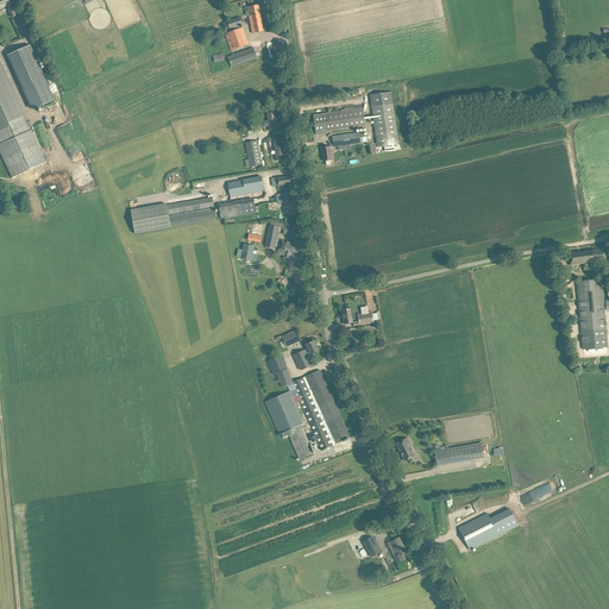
[(0,0),(0,8),(6,6),(11,17),(16,16),(11,4),(8,0),(0,0)]
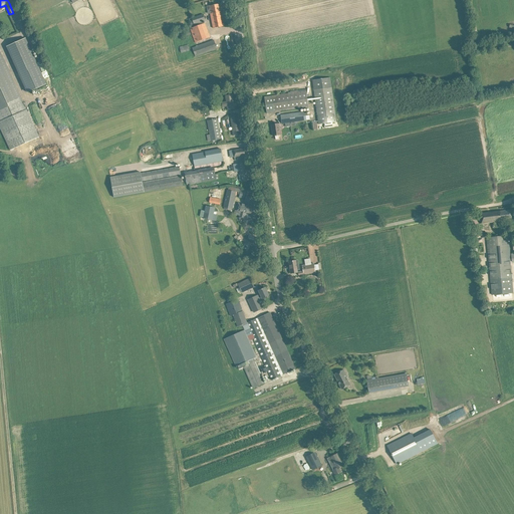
[(212,13),(210,13),(213,28),(223,26),(219,4),(210,6),(212,13)]
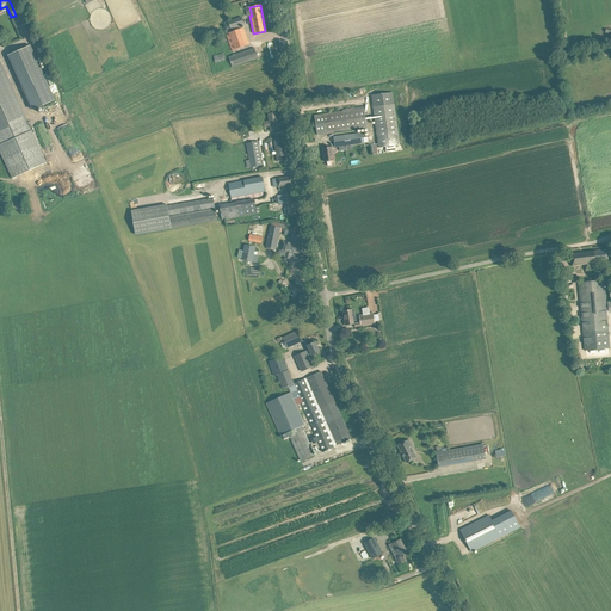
[(224,23),(227,30),(224,31),(232,50),(250,44),(244,28),(242,28),(241,25),(244,24),(241,17),(224,23)]
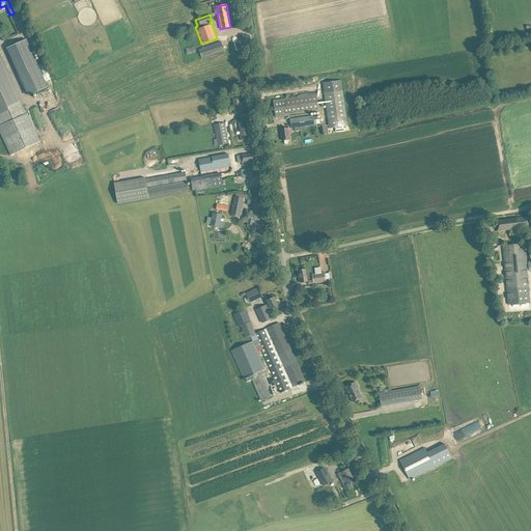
[(9,47),(30,94),(48,86),(26,39),(9,47)]
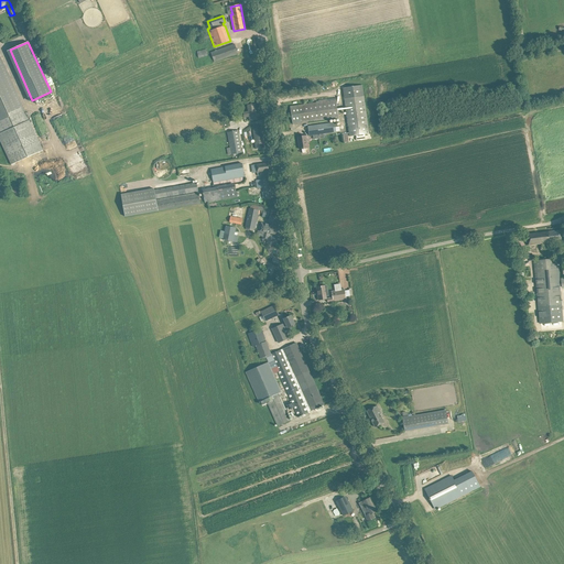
[(212,53),(215,62),(238,53),(235,44),(212,53)]
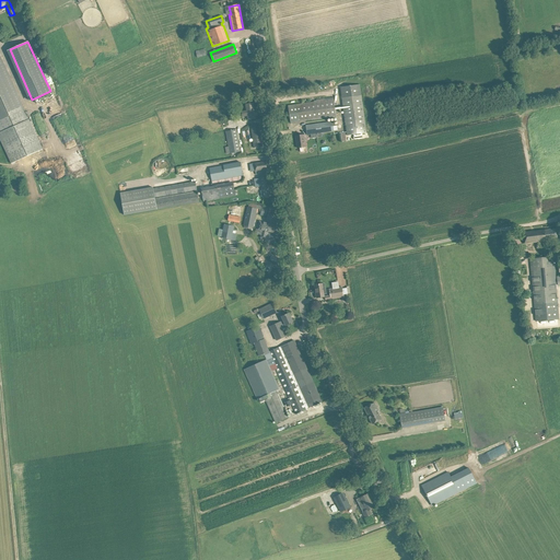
[(196,51),(197,58),(206,56),(205,49),(196,51)]
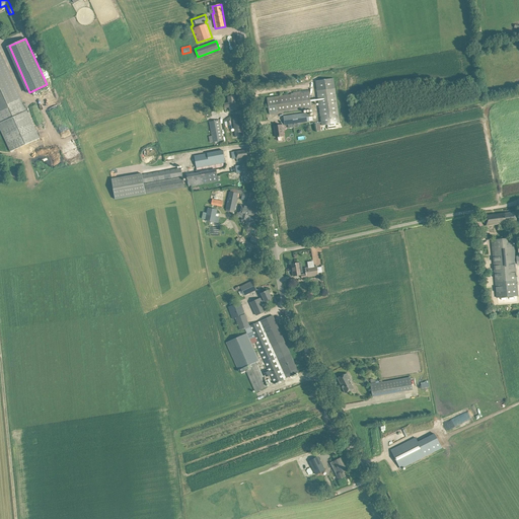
[(0,130),(10,151),(40,138),(26,110),(25,110),(21,101),(22,101),(0,51),(0,130)]
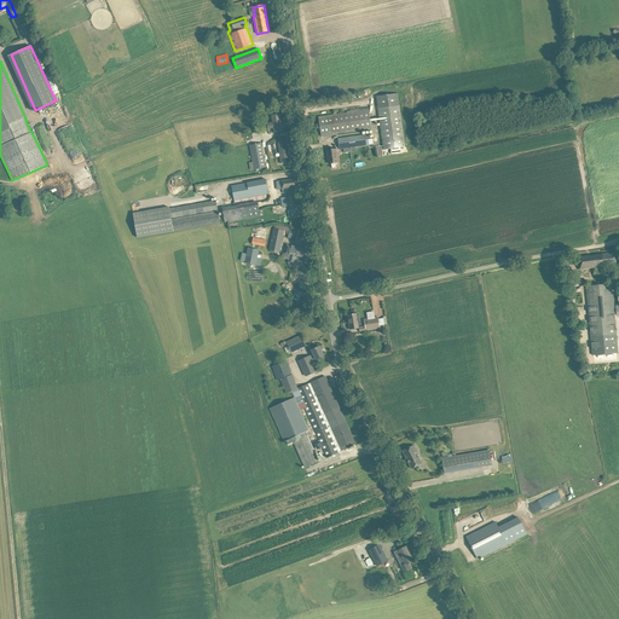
[(398,93),(376,97),(383,150),(392,149),(395,148),(405,146),(398,93)]
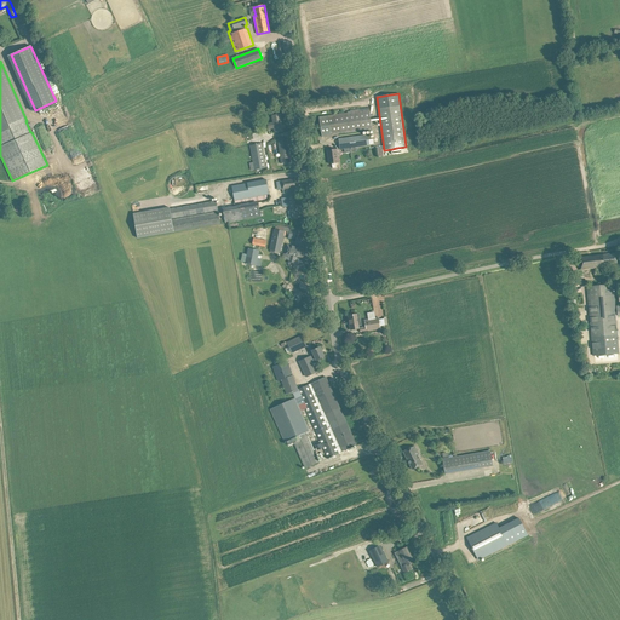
[(322,136),(337,135),(372,130),(369,108),(350,110),(350,113),(327,116),(320,118),(322,136)]
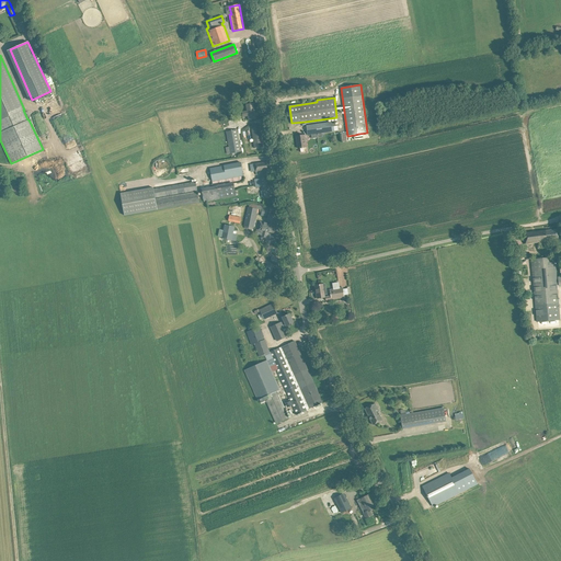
[(242,112),(243,116),(248,116),(249,121),(256,119),(254,104),(247,105),(247,111),(242,112)]
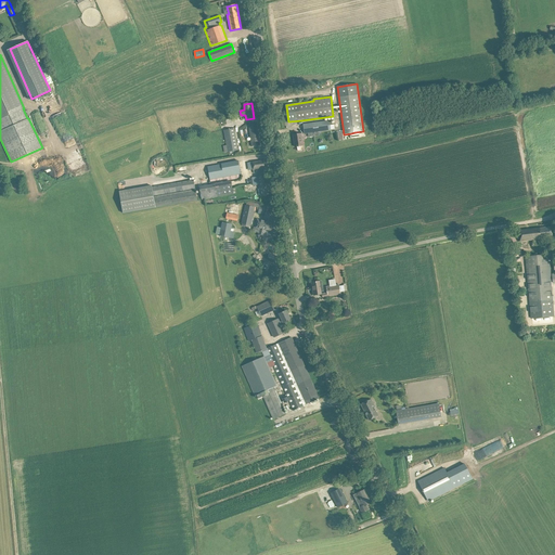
[(330,120),(304,125),(305,133),(332,130),(330,120)]
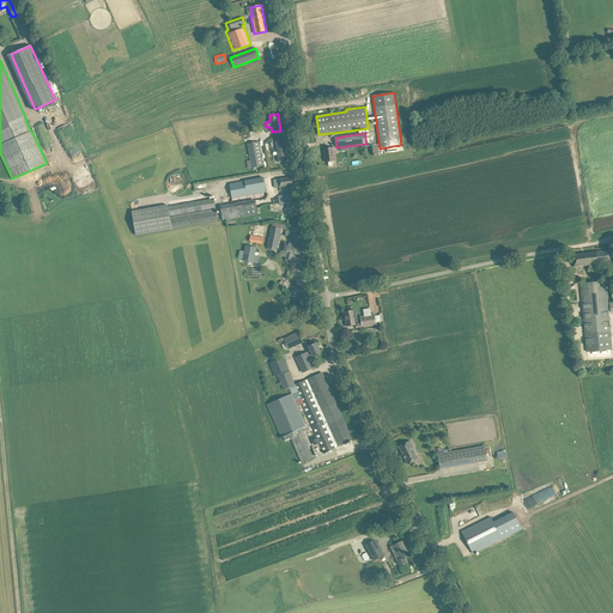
[(274,137),(278,162),(281,162),(287,161),(284,135),(278,137),(274,137)]
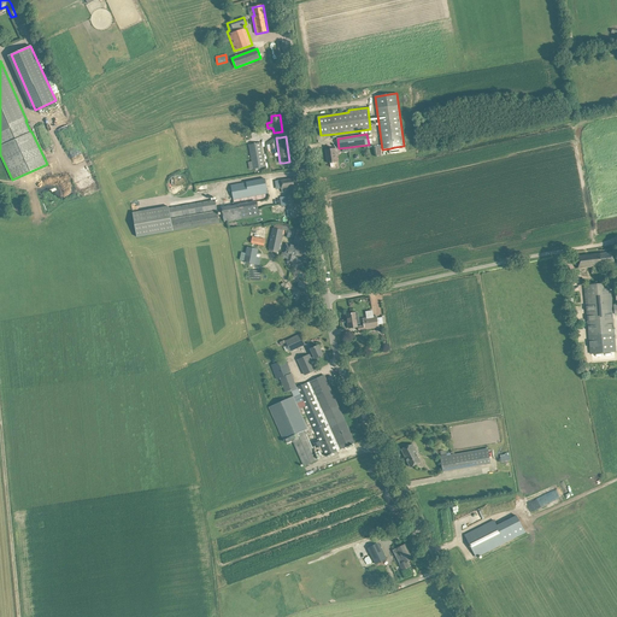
[(250,145),(252,162),(248,163),(250,170),(264,166),(260,144),(250,145)]
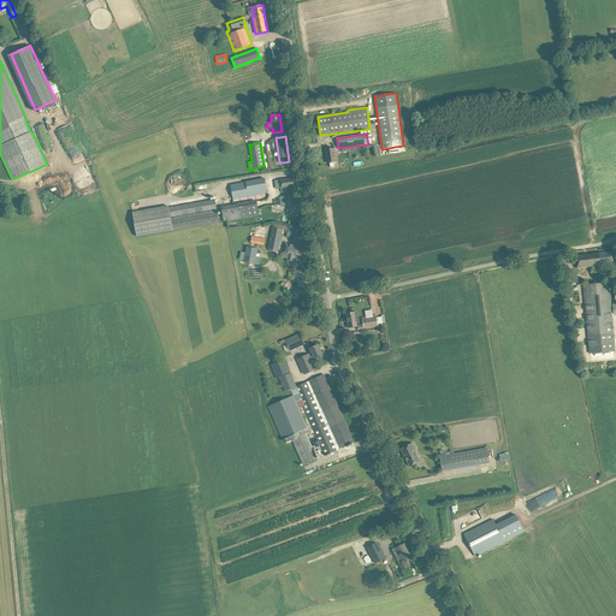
[(336,148),(325,149),(327,163),(330,163),(330,167),(337,166),(336,161),(335,153),(337,153),(336,148)]
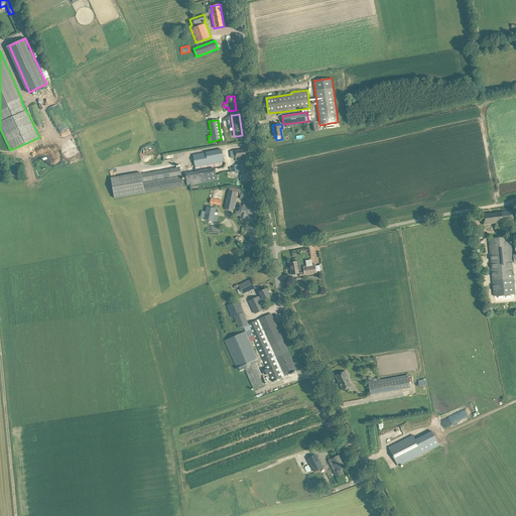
[(192,155),(196,166),(224,161),(222,149),(192,155)]
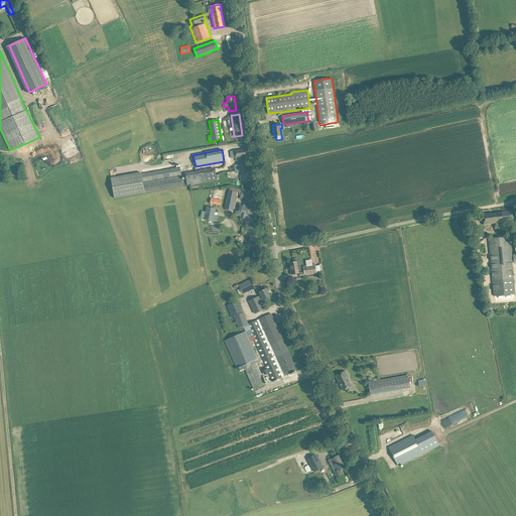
[(236,161),(246,159),(245,149),(234,151),(235,157),(236,161)]
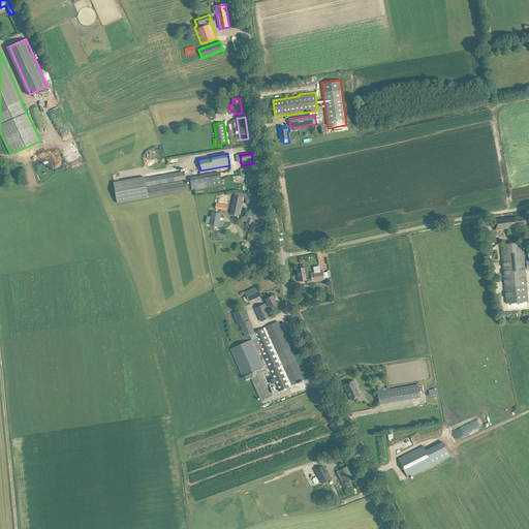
[(253,167),(241,169),(242,177),(247,176),(248,186),(250,185),(251,187),(253,186),(253,185),(255,185),(253,167)]
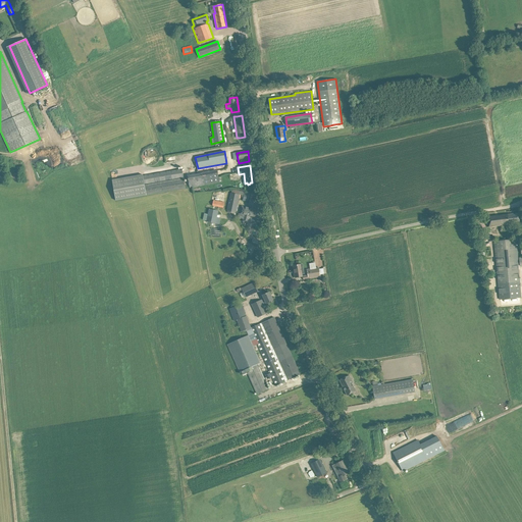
[(183,169),(143,175),(146,195),(186,188),(183,169)]
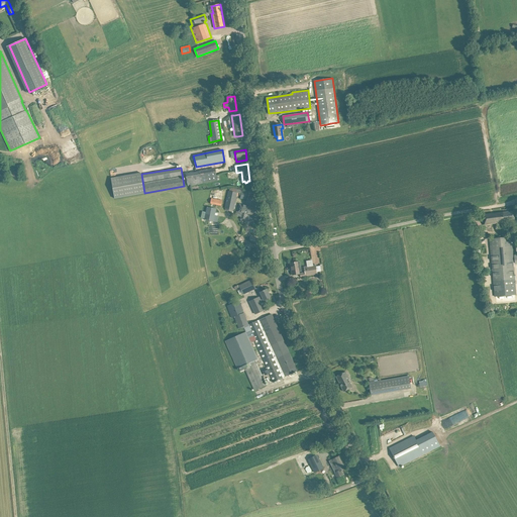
[(201,172),(186,174),(188,186),(190,186),(199,184),(203,184),(201,172)]
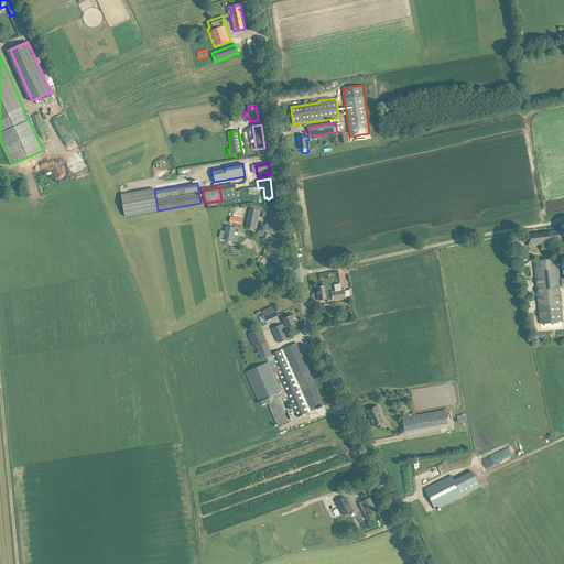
[(154,188),(121,195),(126,217),(159,212),(158,210),(154,190),(154,188)]
